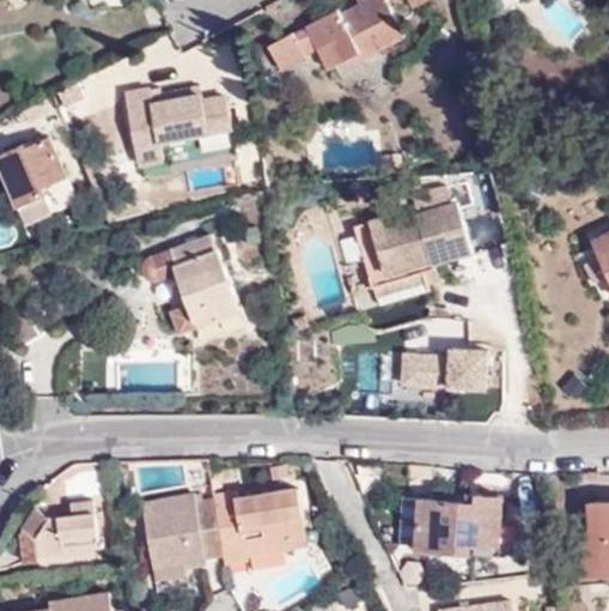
[(363,60),(405,38),(384,1),(385,0),(407,0),(412,8),(428,0),(367,0),(358,5),(340,14),(338,11),(304,28),(305,29),(292,36),(291,35),(266,47),(278,72),(303,59),(302,56),(315,49),(316,52),(330,44),(339,61),(340,61),(358,52),(363,60)]
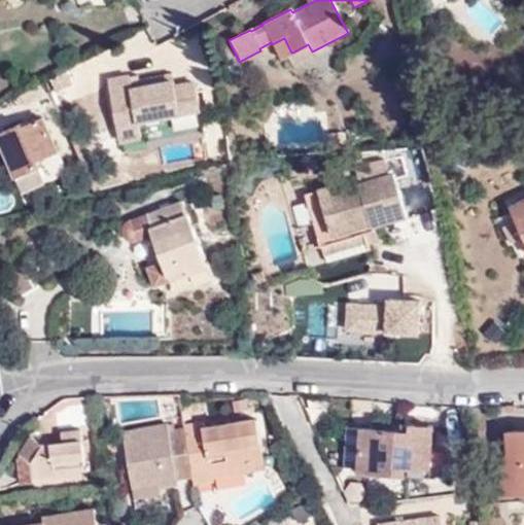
[(297,59),(312,51),(308,44),(292,53),(297,59)]
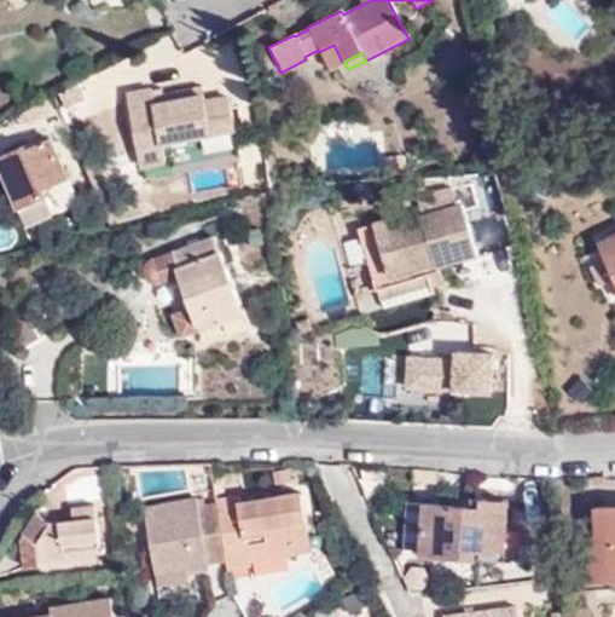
[(121,97),(135,167),(160,163),(156,144),(228,130),(222,99),(199,104),(198,98),(149,107),(146,92),(121,97)]
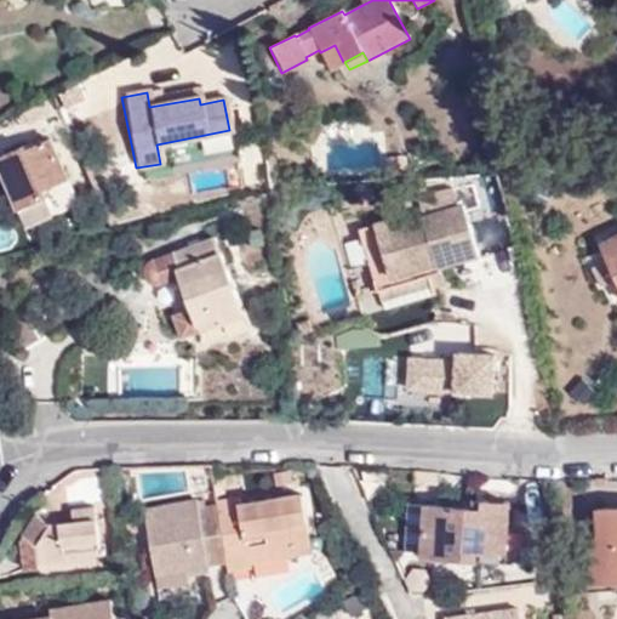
[(0,174),(13,202),(41,187),(63,176),(45,138),(21,149),(20,143),(0,153),(0,174)]
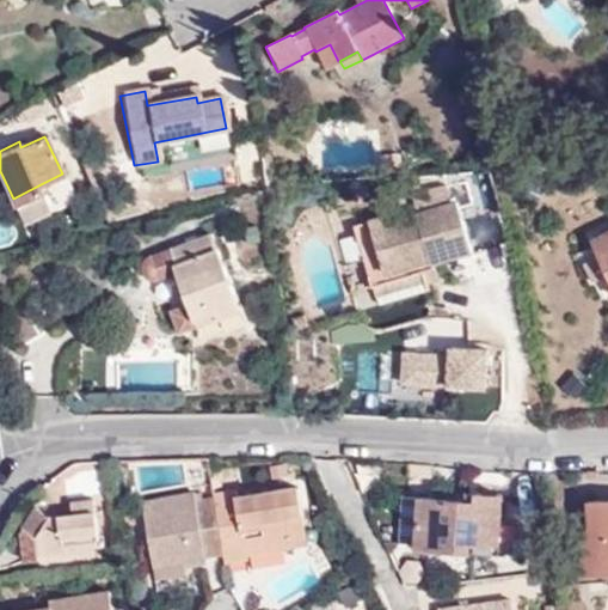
[(54,209),(41,184),(13,199),(25,224),(54,209)]
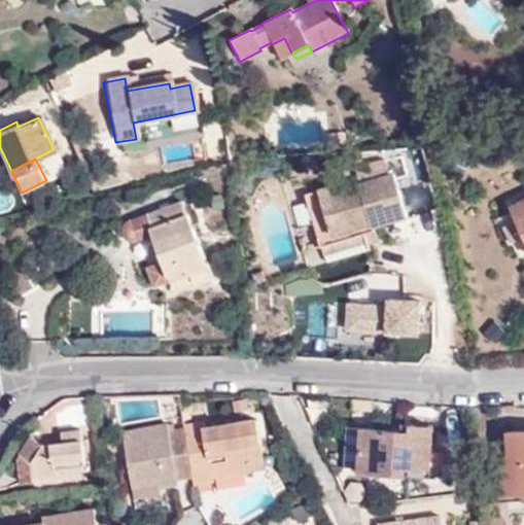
[(316,249),(370,232),(368,228),(404,215),(390,175),(355,186),(352,179),(298,196),(307,224),(316,249)]
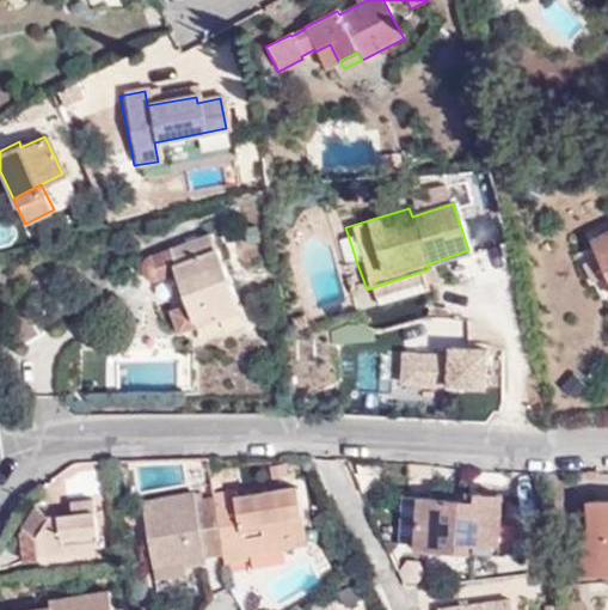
[(607,229),(588,239),(607,281),(607,229)]
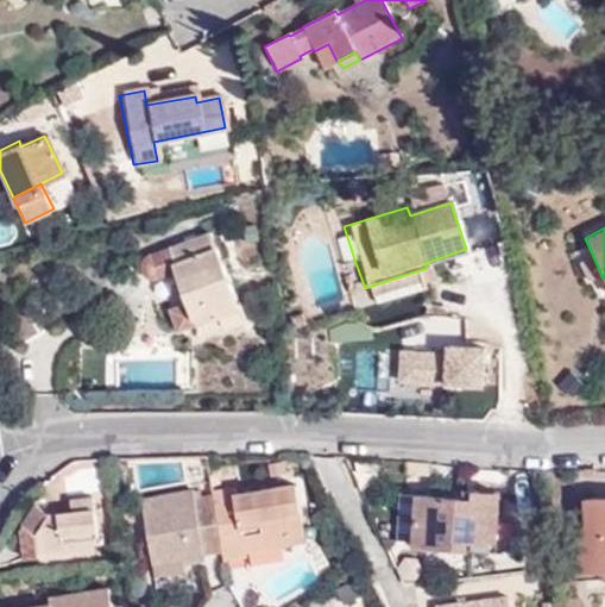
[(171,268),(177,286),(184,306),(176,308),(169,312),(175,331),(190,326),(234,310),(207,233),(144,257),(140,262),(139,268),(143,275),(149,277),(171,268)]
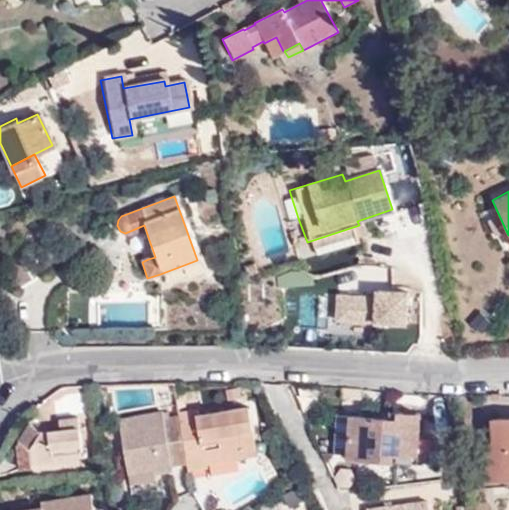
[(362,233),(359,225),(307,242),(309,249),(350,236),(351,238),(362,233)]
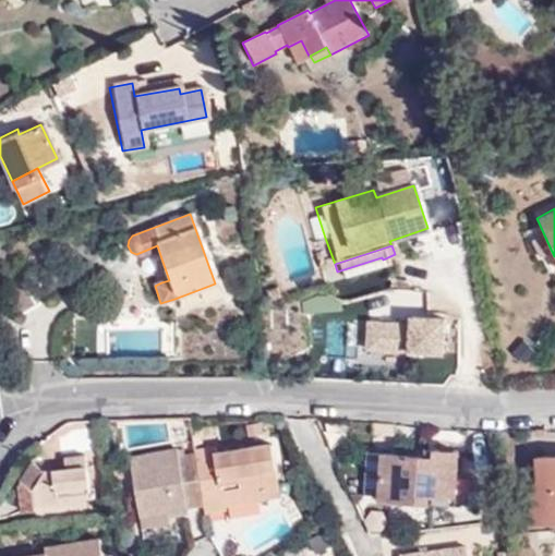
[(169,280),(163,262),(156,264),(161,282),(169,280)]
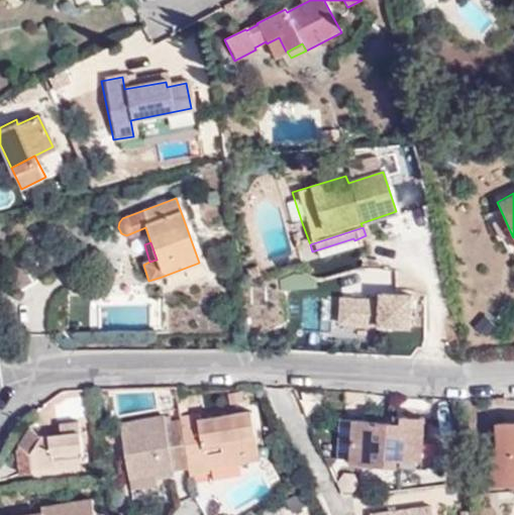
[(25,251),(3,265),(18,290),(39,277),(25,251)]
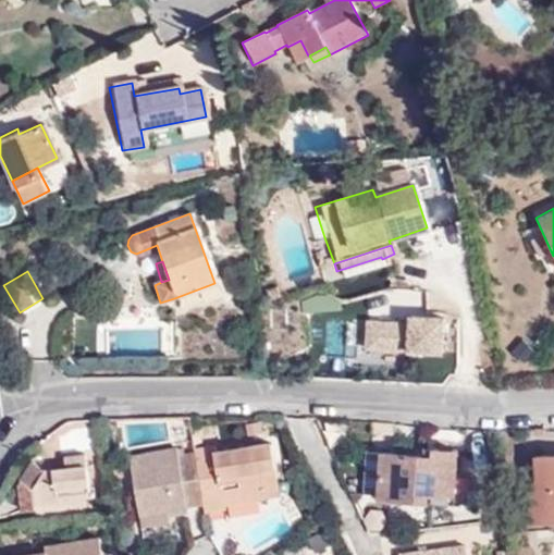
[(218,292),(214,283),(174,298),(177,308),(218,292)]
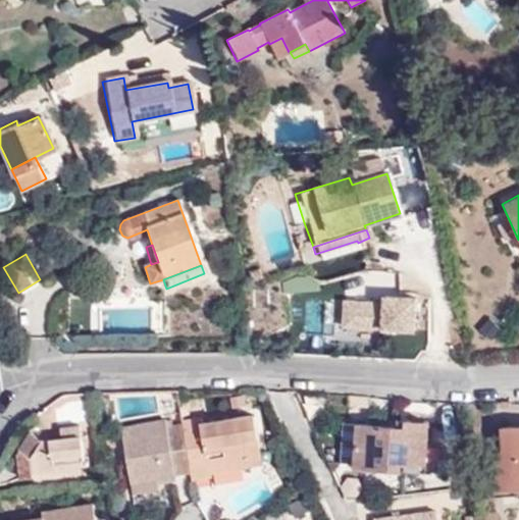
[(381,302),(342,300),(342,329),(426,330),(424,296),(381,295),(381,302)]
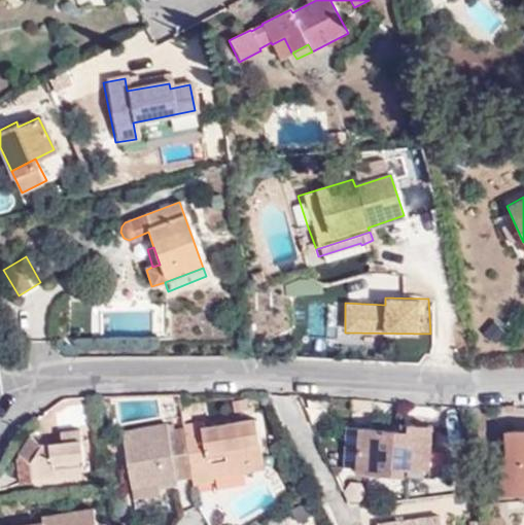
[(406,469),(429,471),(430,427),(407,425),(406,432),(355,429),(354,475),(405,477),(406,469)]
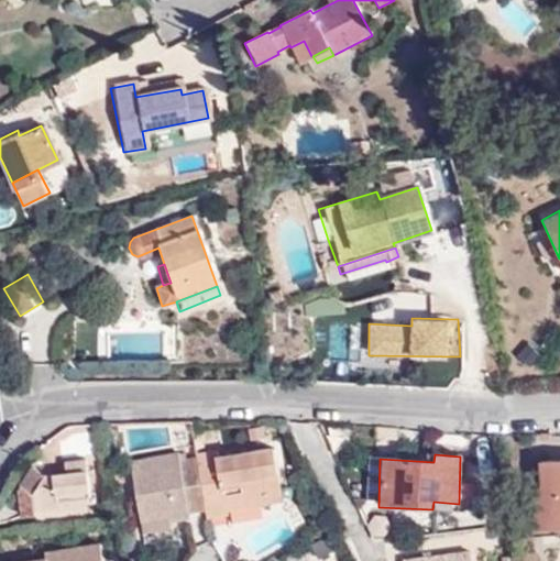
[(212,457),(191,459),(191,463),(199,512),(200,520),(220,518),(220,514),(259,508),(257,493),(275,491),(271,455),(261,457),(253,458),(212,462),(212,457)]
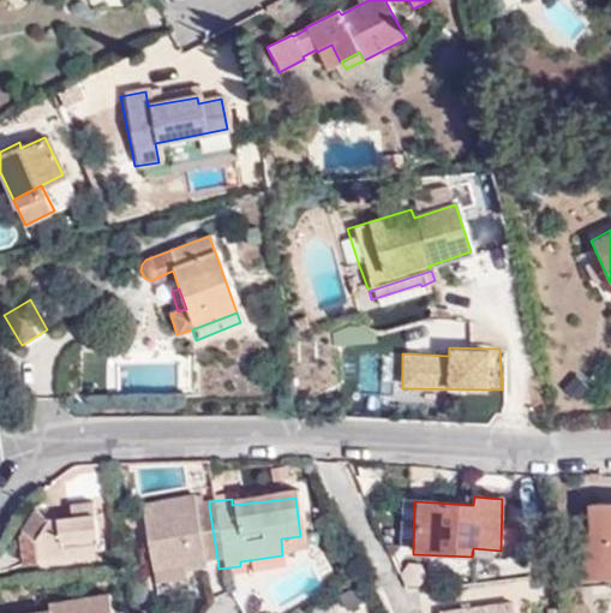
[(217,559),(209,506),(191,507),(189,499),(137,505),(145,569),(174,565),(175,572),(201,567),(199,561),(217,559)]
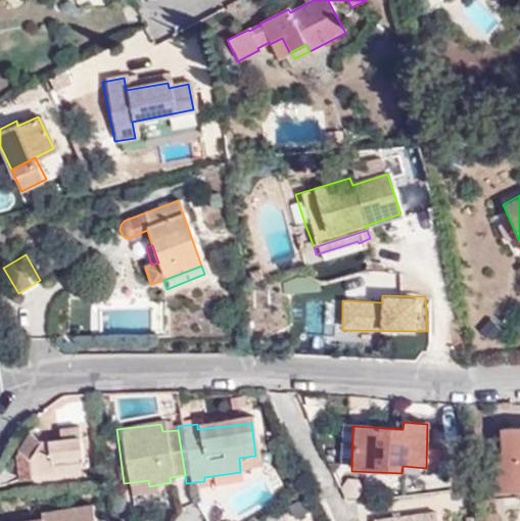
[(495,459),(499,493),(519,490),(519,426),(500,428),(502,459),(495,459)]
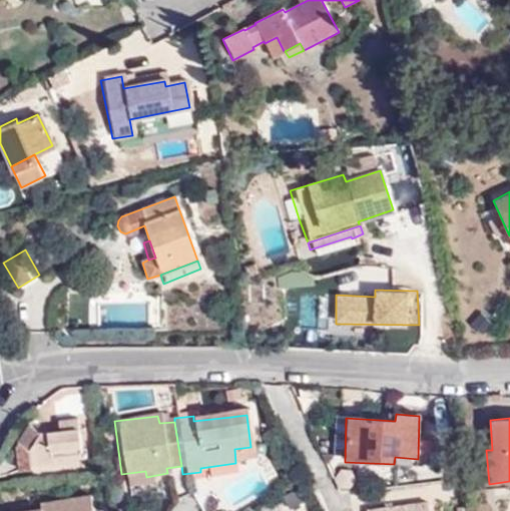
[(32,463),(66,460),(66,453),(84,451),(80,419),(60,420),(62,430),(43,433),(31,424),(20,441),(31,449),(32,463)]
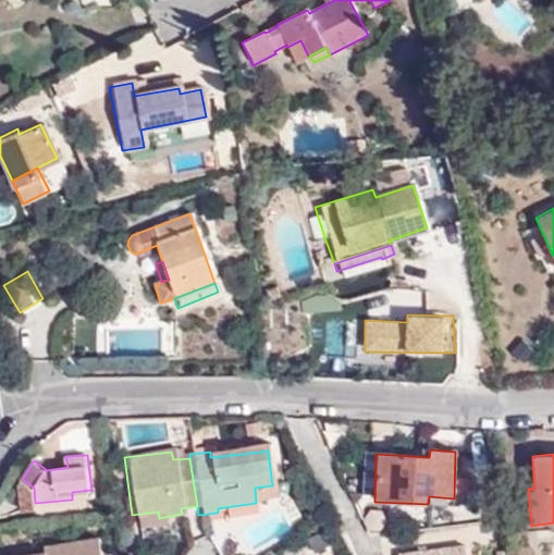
[(255,488),(256,503),(274,501),(272,485),(255,488)]
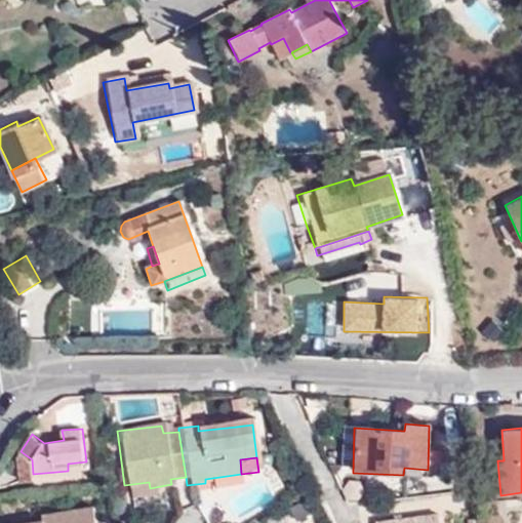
[(68,464),(68,471),(86,469),(86,461),(68,464)]
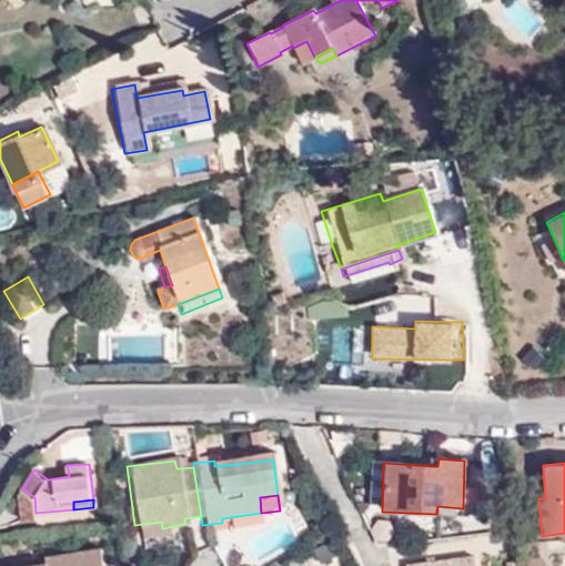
[(463,516),(463,508),(437,506),(436,514),(463,516)]
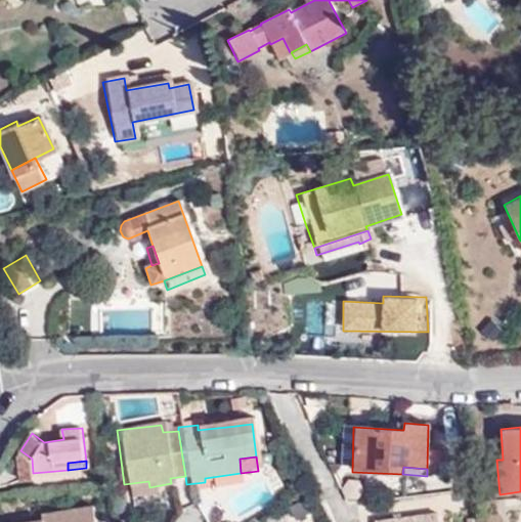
[(150,492),(149,487),(148,481),(124,484),(125,495),(150,492)]
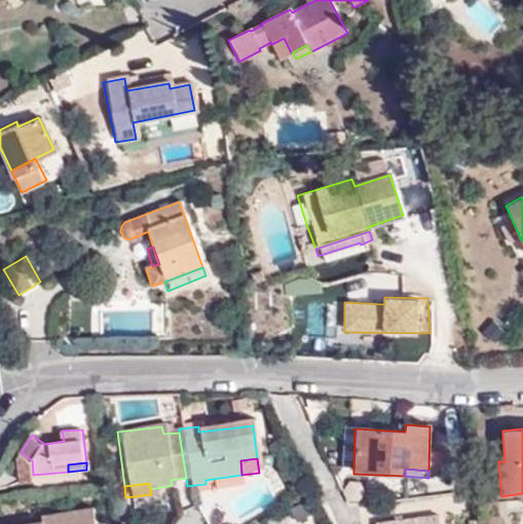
[(97,523),(96,509),(44,516),(44,521),(29,523),(97,523)]
